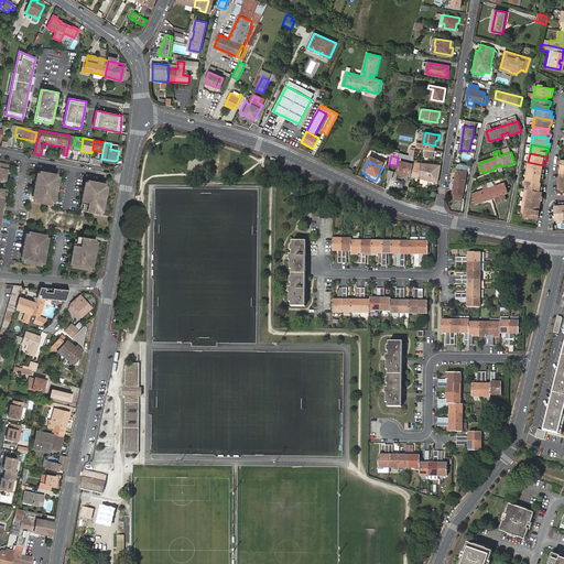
[(411,175),(412,164),(401,161),(398,173),(411,175)]
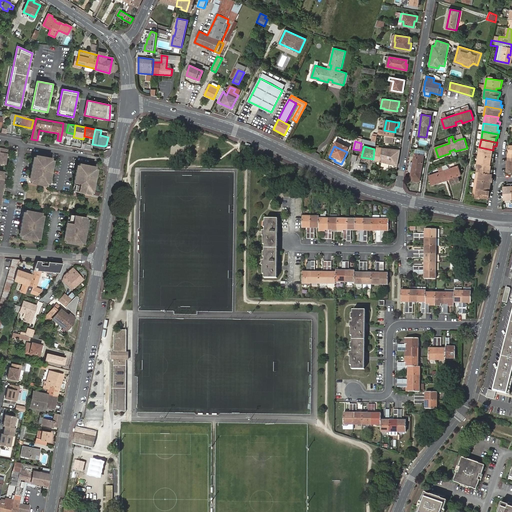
[(0,162),(5,164),(7,158),(5,158),(5,155),(7,156),(8,150),(0,147),(0,162)]
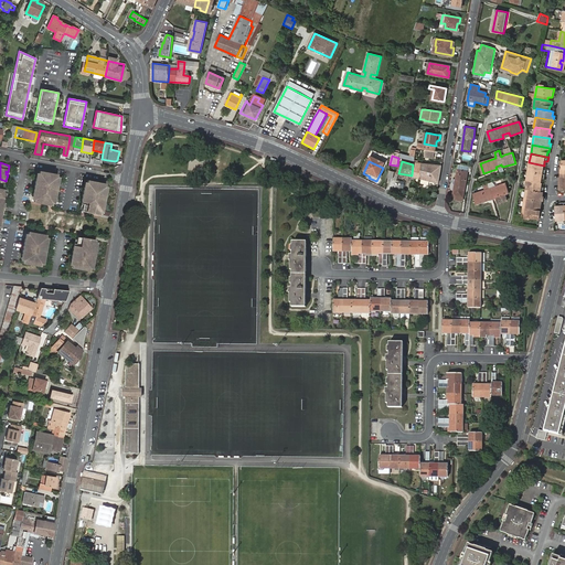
[(423,163),(414,162),(413,164),(412,176),(419,178),(423,163)]
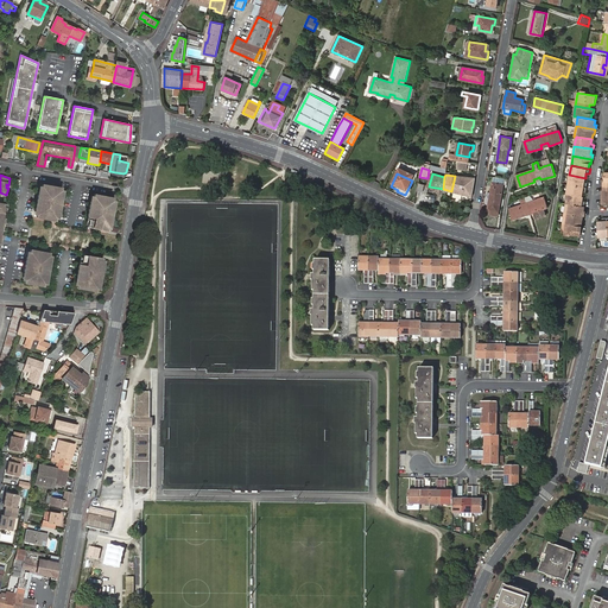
[(568,184),(587,188),(588,183),(584,182),(586,178),(569,175),(568,184)]
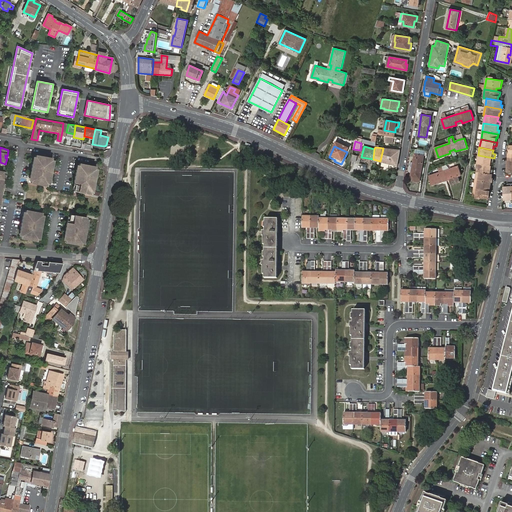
[(397,165),(400,149),(383,148),(380,161),(397,165)]
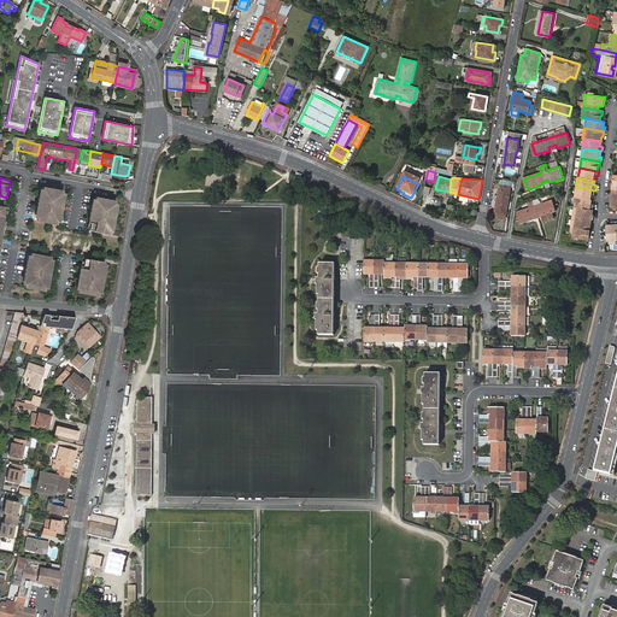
[(512,182),(501,180),(494,213),(505,216),(512,182)]
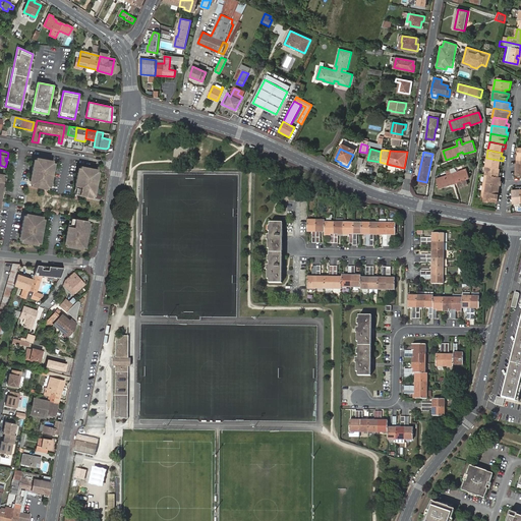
[(52,168),(53,161),(37,158),(36,164),(34,164),(31,179),(33,179),(32,186),(43,188),(44,184),(48,185),(50,179),(52,179),(54,168),(52,168)]
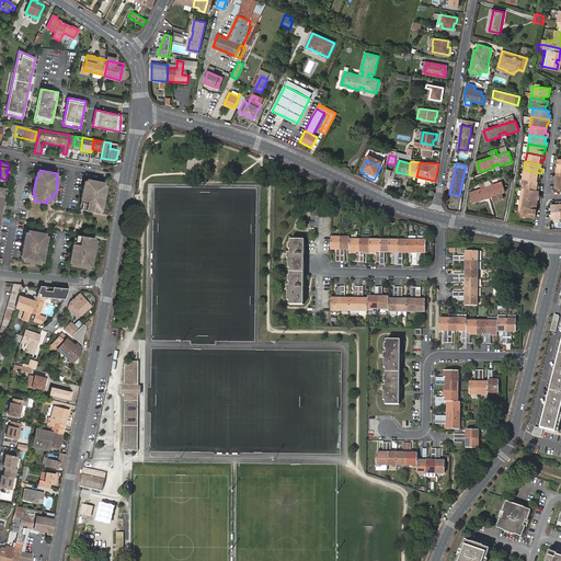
[(524,179),(537,181),(538,176),(540,178),(541,173),(524,170),(523,179),(524,179)]
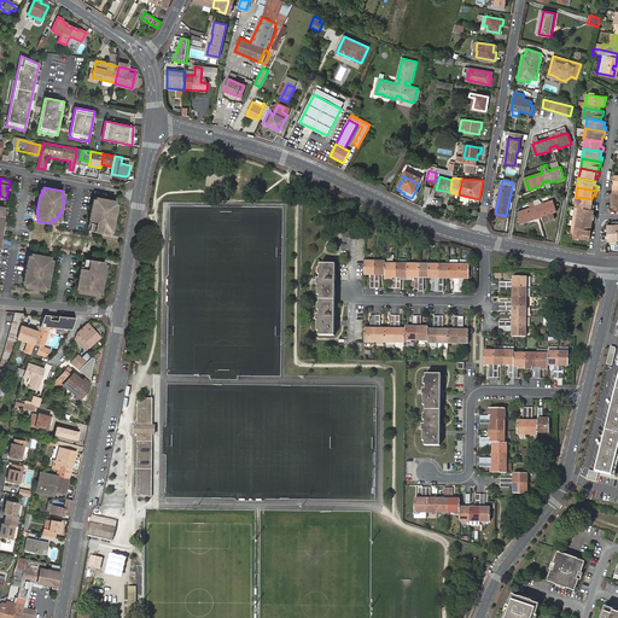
[(576,207),(595,210),(595,205),(592,205),(593,200),(592,199),(577,197),(576,207)]
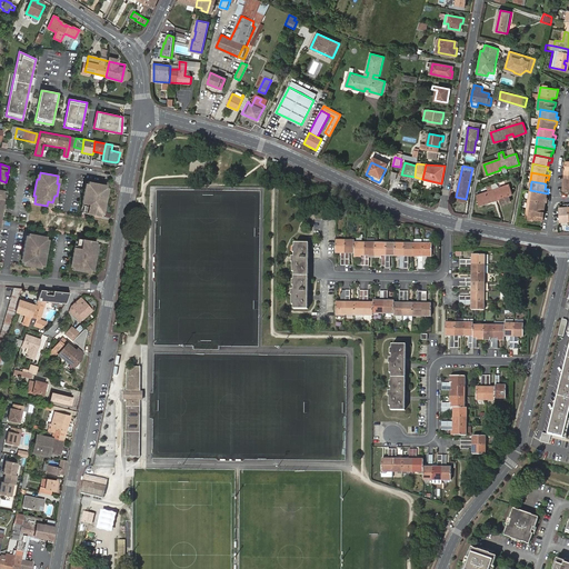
[(106,186),(89,182),(88,189),(85,189),(82,201),(85,202),(83,208),(88,209),(88,213),(100,216),(101,209),(105,209),(108,193),(105,192),(106,186)]
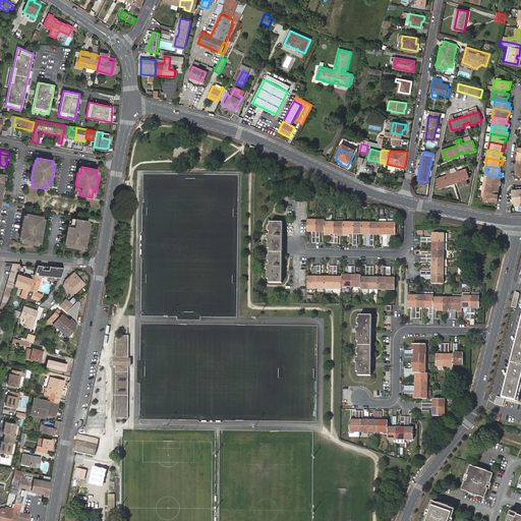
[(466,169),(451,174),(454,180),(456,179),(457,182),(459,187),(468,184),(466,179),(469,178),(466,169)]
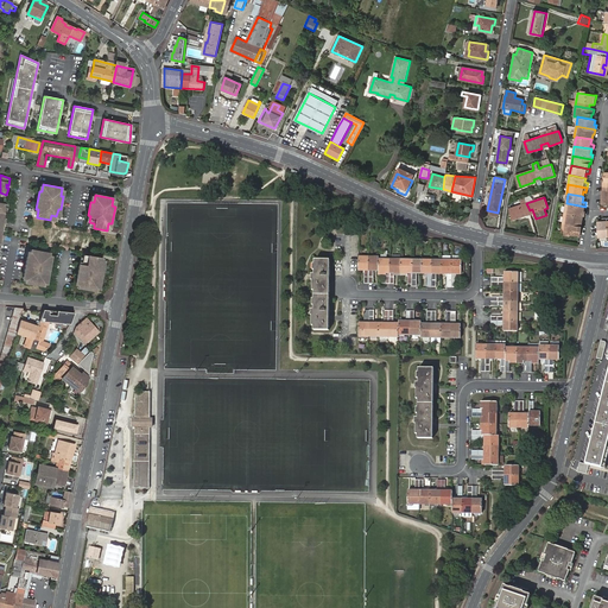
[(526,203),(525,198),(520,200),(521,204),(510,209),(513,220),(527,215),(526,211),(530,210),(526,203)]
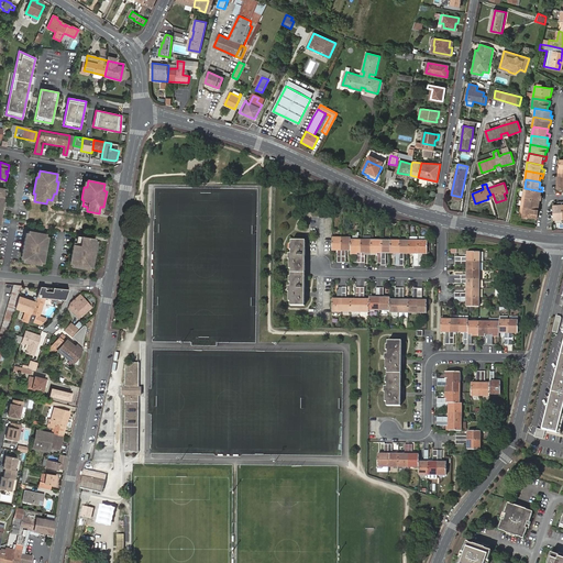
[(540,196),(541,196),(542,191),(525,188),(522,197),(539,200),(540,196)]
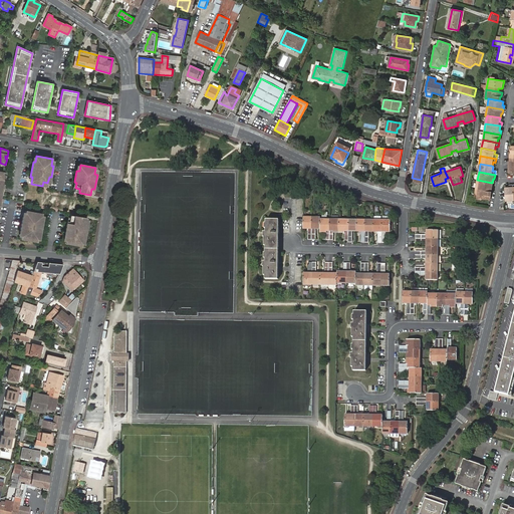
[(477,180),(476,189),(490,191),(491,187),(493,187),(493,183),(492,183),(477,180)]
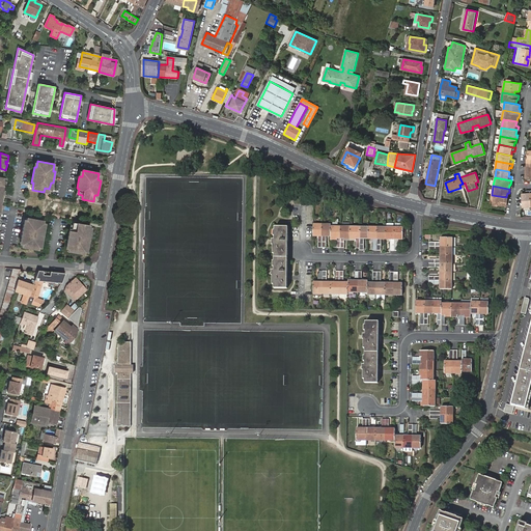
[(522,193),(523,206),(530,206),(530,190),(526,190),(526,193),(522,193)]
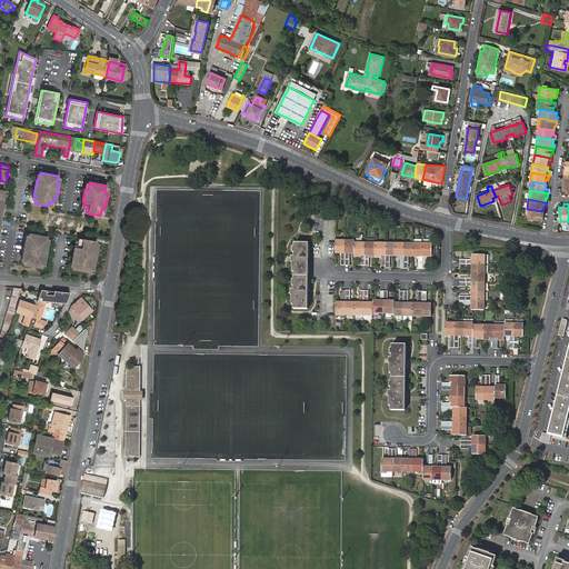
[(526,218),(543,220),(543,216),(542,216),(542,211),(527,209),(526,218)]
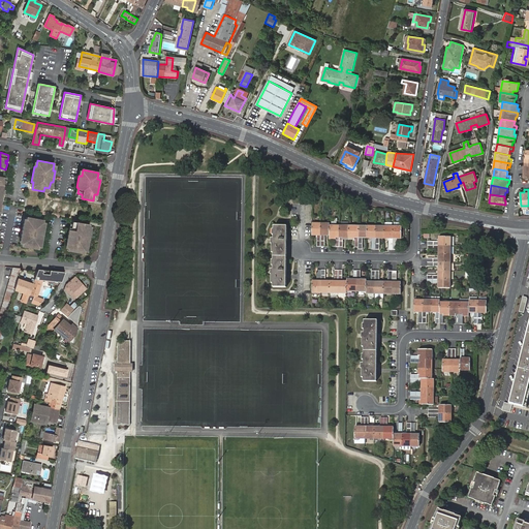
[(37,224),(38,220),(26,217),(25,224),(23,223),(20,239),(22,240),(21,246),(37,249),(38,243),(40,243),(42,231),(40,230),(41,224),(37,224)]
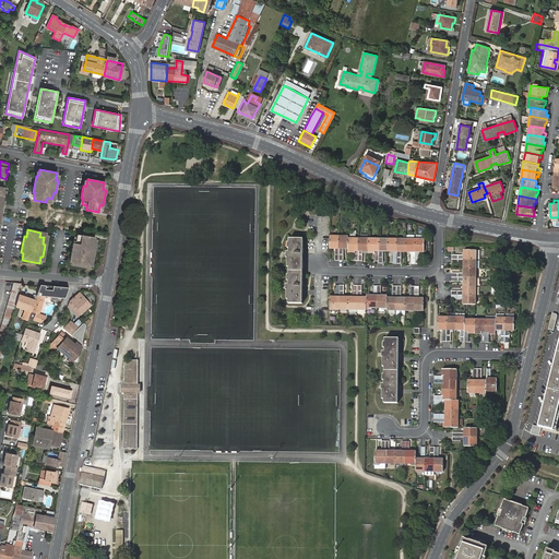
[(93,242),(93,237),(81,235),(80,239),(75,238),(74,245),(72,245),(70,257),(72,258),(71,264),(88,266),(90,260),(92,260),(95,242),(93,242)]
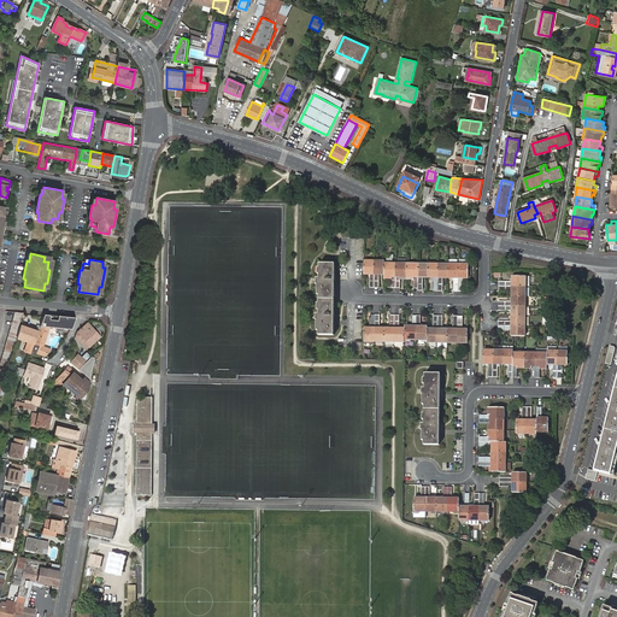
[(438,264),(428,264),(417,264),(406,264),(383,263),(383,262),(365,260),(364,275),(369,275),(369,288),(378,288),(378,275),(383,275),(383,277),(391,277),(391,288),(399,288),(399,280),(399,277),(406,277),(413,277),(413,288),(417,288),(417,291),(422,291),(422,277),(427,277),(433,277),(433,291),(442,292),(442,277),(453,278),(453,292),(463,292),(463,278),(468,278),(468,265),(448,264),(438,264)]
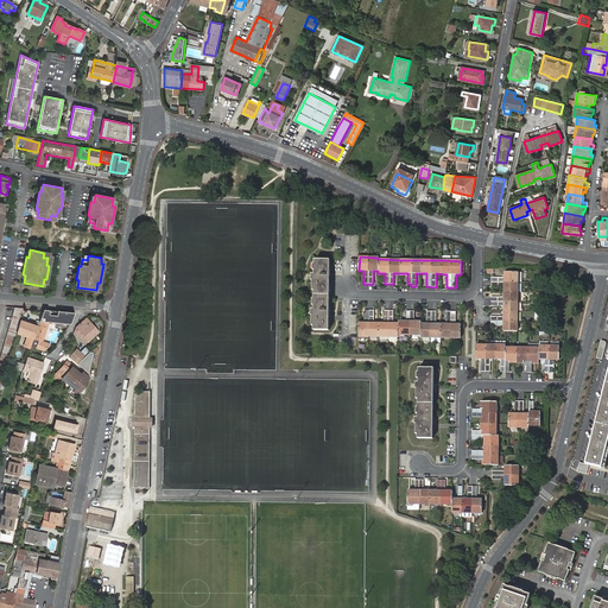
[(316,292),(316,301),(315,301),(315,306),(316,306),(316,310),(314,310),(314,317),(315,317),(315,328),(316,328),(316,331),(331,331),(331,261),(317,261),(317,265),(315,265),(315,271),(317,271),(317,276),(314,276),(314,282),(315,282),(315,292),(316,292)]
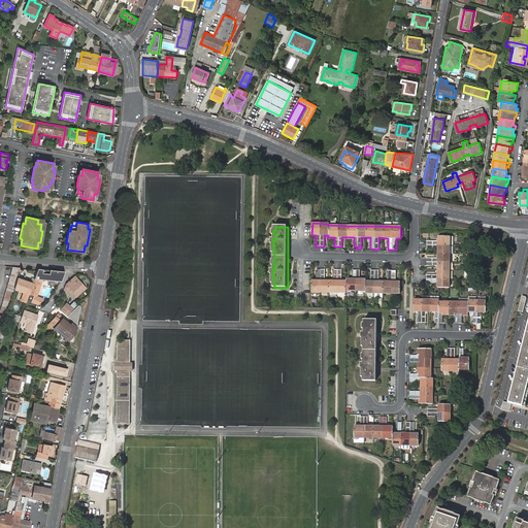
[(437,270),(437,275),(426,274),(425,283),(436,283),(436,289),(449,289),(450,237),(437,236),(437,241),(426,241),(426,249),(437,249),(437,258),(426,258),(426,266),(437,266),(437,270)]
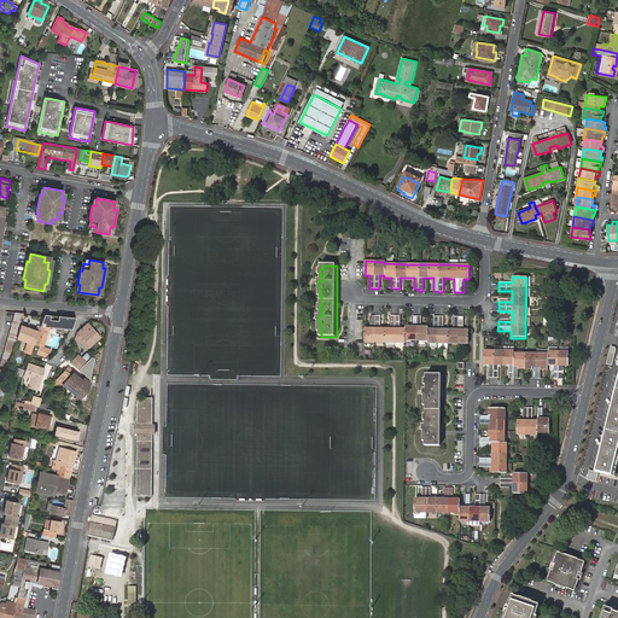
[(0,388),(4,373),(9,359),(12,351),(23,313),(15,313),(0,363),(0,388)]
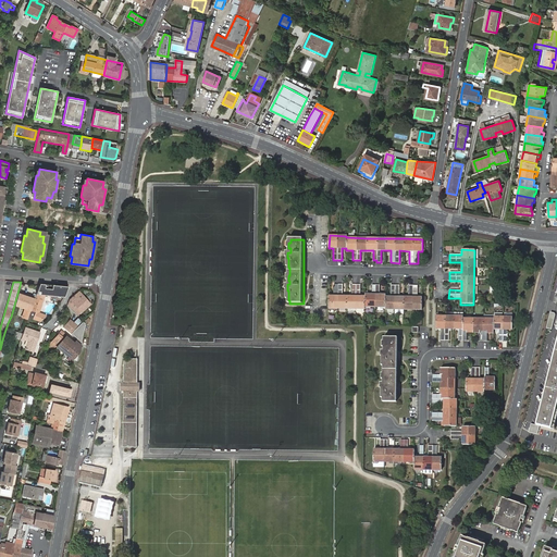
[(34,298),(31,309),(36,311),(38,312),(44,295),(64,296),(69,286),(39,283),(34,298)]
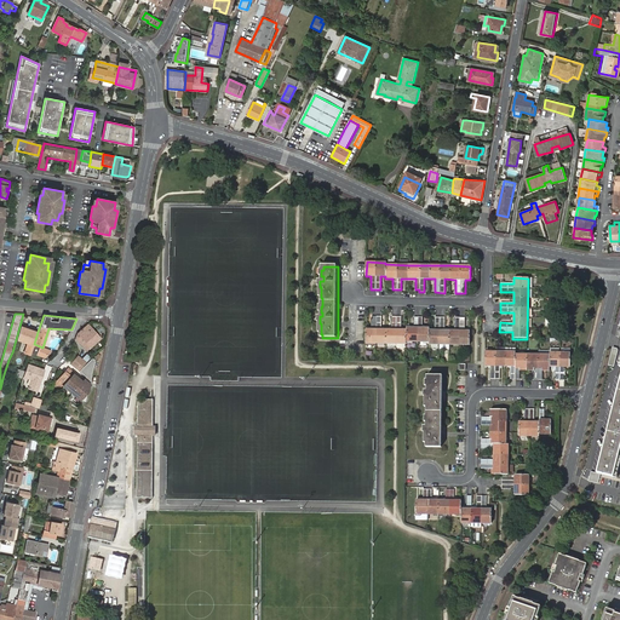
[(368,345),(408,345),(408,343),(431,343),(431,345),(441,346),(470,346),(471,333),(465,333),(465,320),(455,319),(455,332),(446,332),(446,319),(436,319),(436,332),(431,332),(431,329),(425,328),(425,319),(415,319),(415,328),(409,328),(409,332),(402,332),(402,319),(394,319),(392,331),(383,331),(383,317),(373,317),(373,331),(368,331),(368,345)]
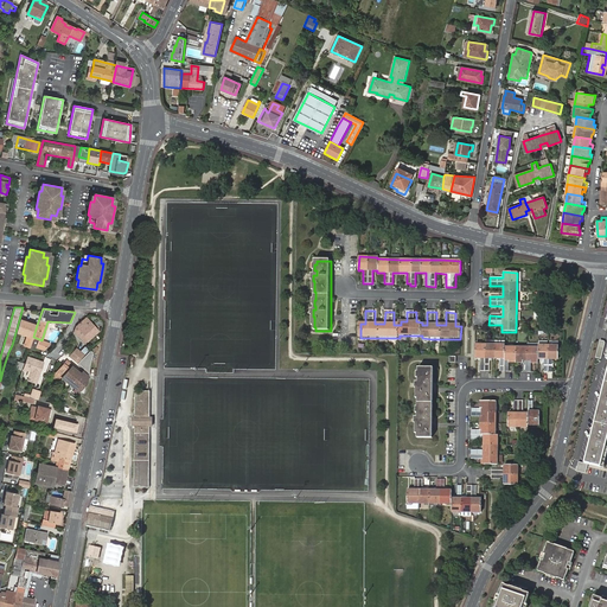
[(85,318),(76,325),(83,332),(80,336),(85,343),(98,331),(89,320),(89,321),(85,318)]
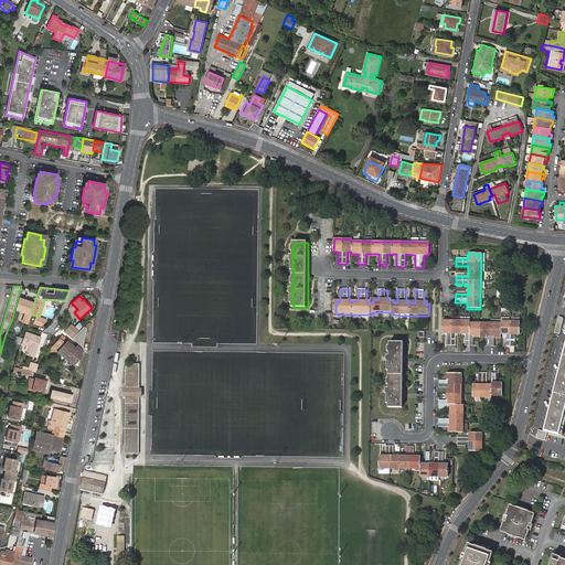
[(20,310),(31,313),(34,302),(24,299),(20,310)]
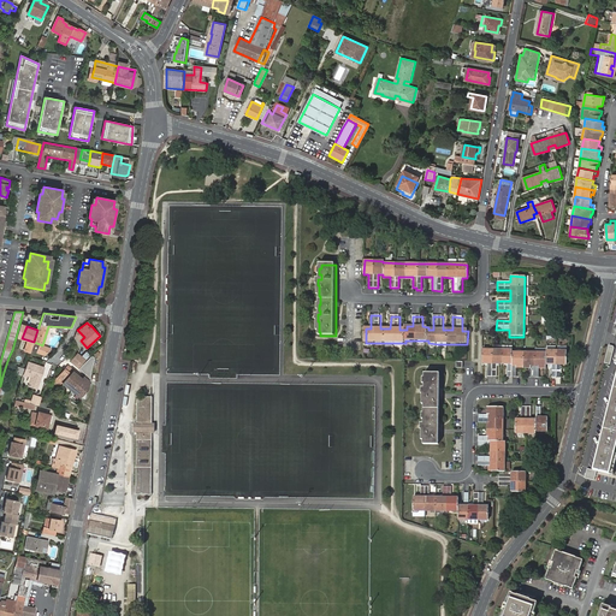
[(42,345),(40,344),(36,353),(43,355),(49,348),(42,345)]
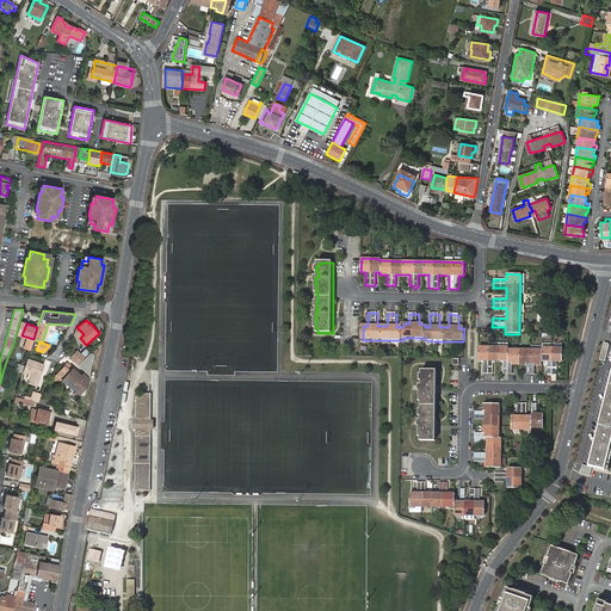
[(0,383),(0,389),(12,347),(8,355),(4,369),(0,383)]
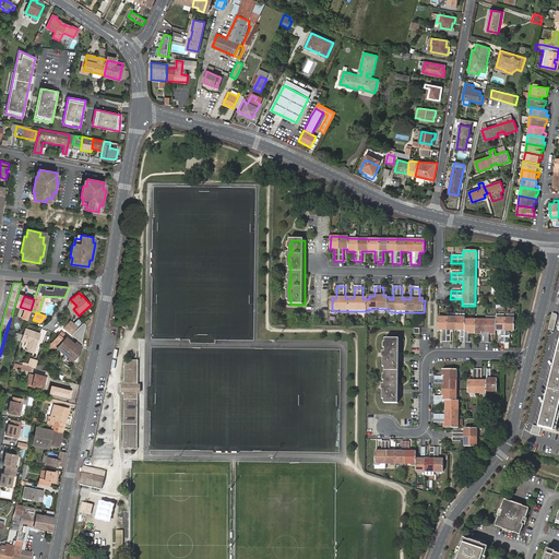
[(455,319),(447,319),(438,319),(438,331),(442,331),(442,343),(451,343),(451,331),(455,331),(461,331),(461,343),(468,343),(470,333),(482,334),(482,335),(482,344),(489,344),(489,334),(496,334),(496,332),(500,332),(500,344),(508,344),(508,332),(514,332),(514,320),(506,320),(497,320),(497,321),(465,321),(465,319),(456,319),(455,319)]
